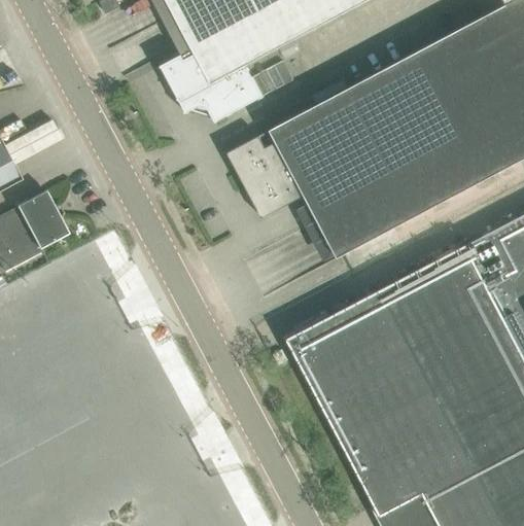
[(102,0),(97,3),(103,14),(117,7),(112,0),(102,0)]
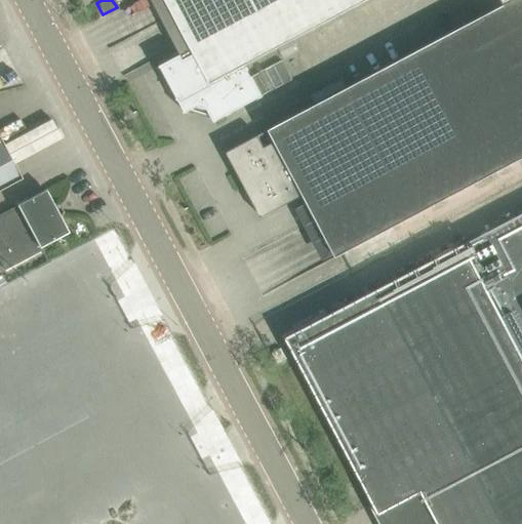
[(243,67),(367,0),(163,0),(193,54),(182,61),(178,55),(157,67),(158,69),(160,68),(183,112),(182,112),(183,114),(196,107),(205,110),(212,123),(214,122),(213,121),(280,87),(271,68),(249,78),(243,67)]
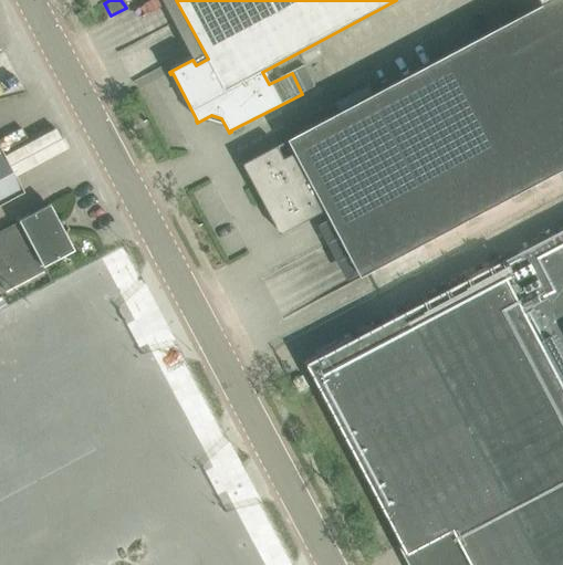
[(562,169),(562,0),(552,0),(542,7),(337,115),(336,115),(241,165),(253,187),(256,185),(264,200),(261,201),(279,236),(325,210),(361,278),(445,232),(562,169)]
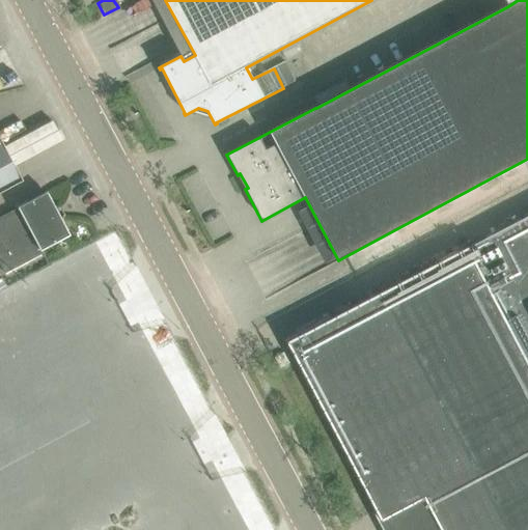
[(0,190),(18,180),(0,147),(0,190)]
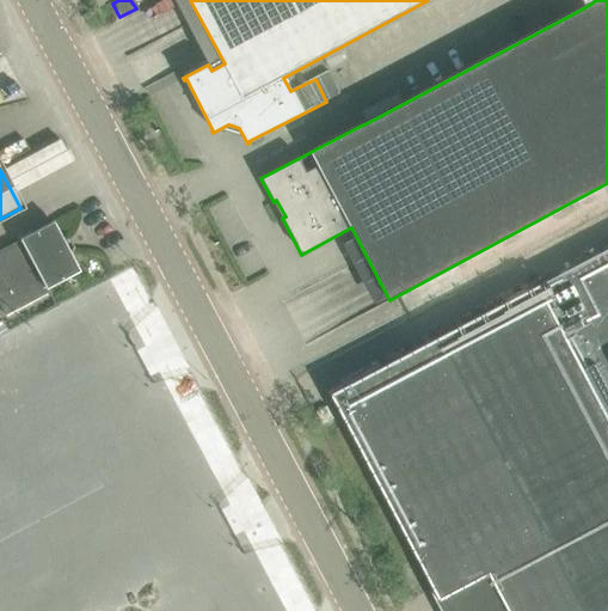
[(42,289),(54,282),(74,272),(49,222),(0,248),(0,319),(45,295),(42,289)]
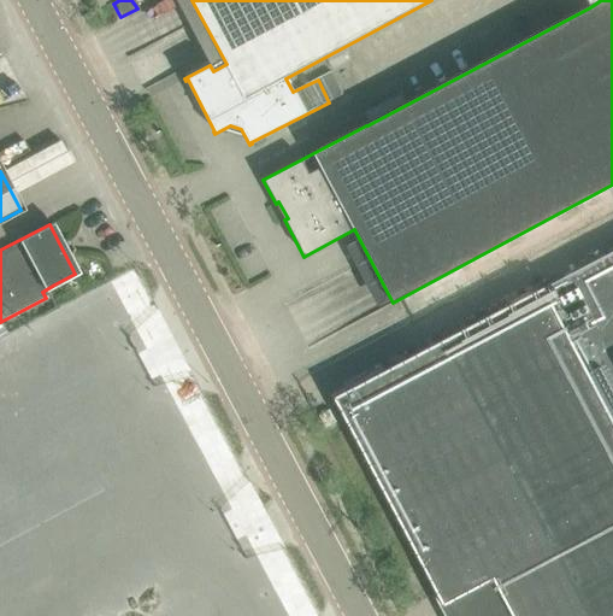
[(612,250),(546,286),(609,406),(612,404),(612,250)]
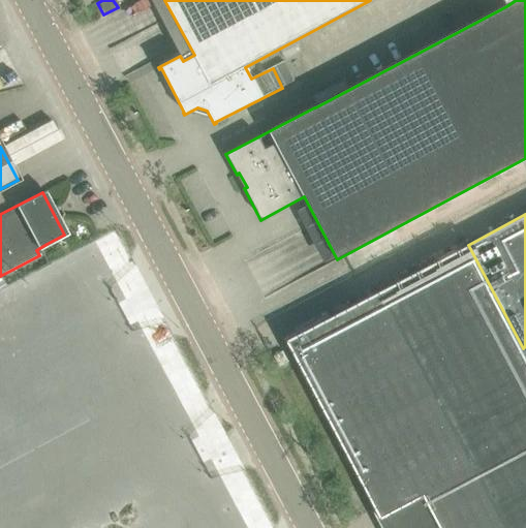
[(525,527),(525,363),(464,247),(286,341),(379,519),(390,514),(395,524),(409,516),(415,527),(525,527)]
